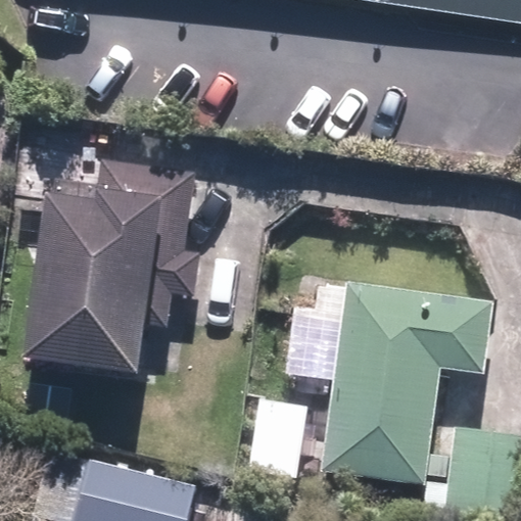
[(437,0),(520,11),(520,0),(437,0)]
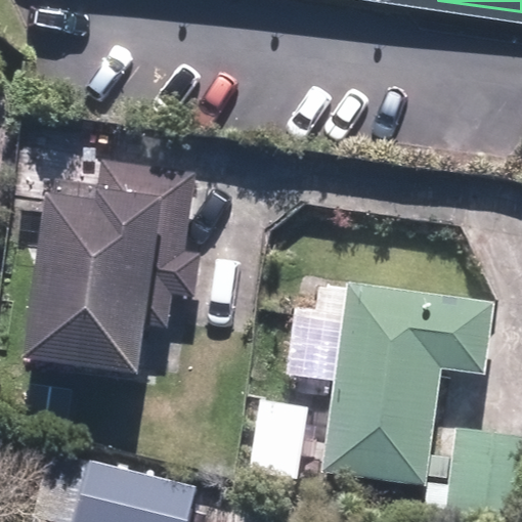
[(48,180),(24,358),(141,375),(153,295),(196,301),(203,252),(184,250),(196,170),(101,157),(97,186),(48,180)]
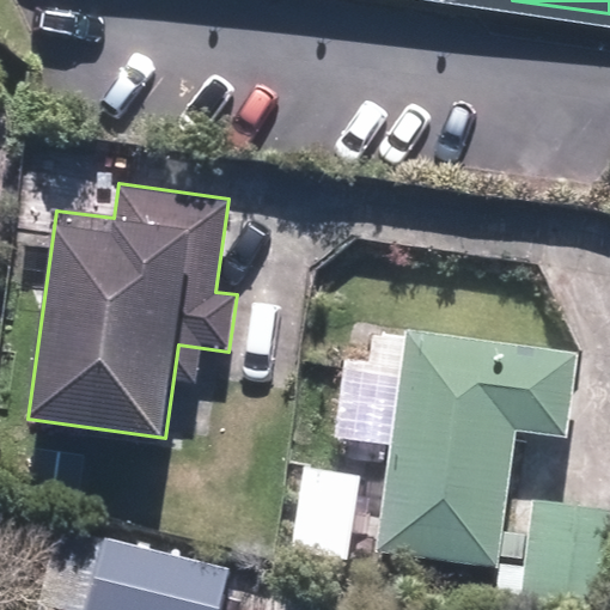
[(566,437),(578,351),(404,327),(402,345),(347,337),(334,441),(388,449),(373,551),(499,568),(517,431),(566,437)]
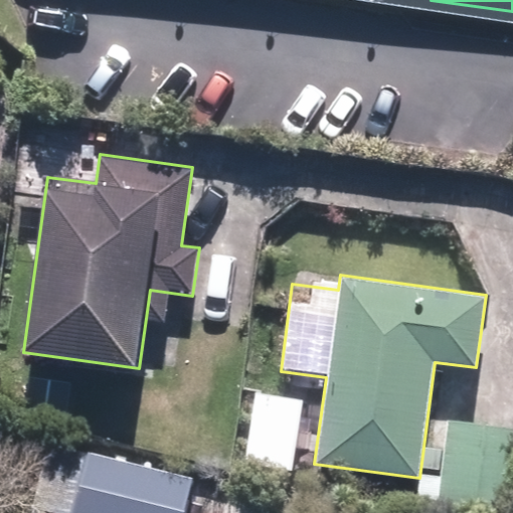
[(185,512),(194,477),(87,452),(71,512),(185,512)]
